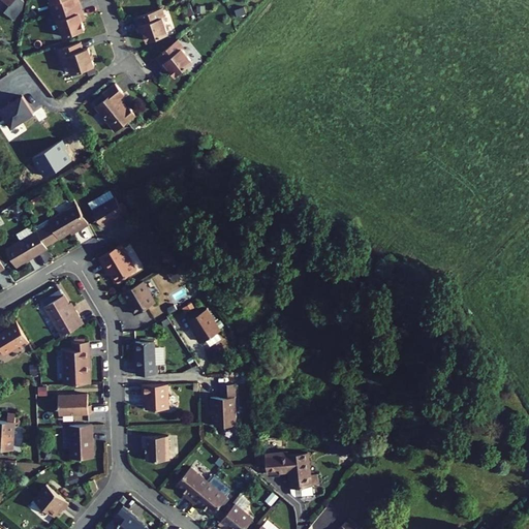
[(84,25),(80,10),(84,9),(81,0),(73,0),(54,5),(56,14),(58,13),(63,30),(84,25)]
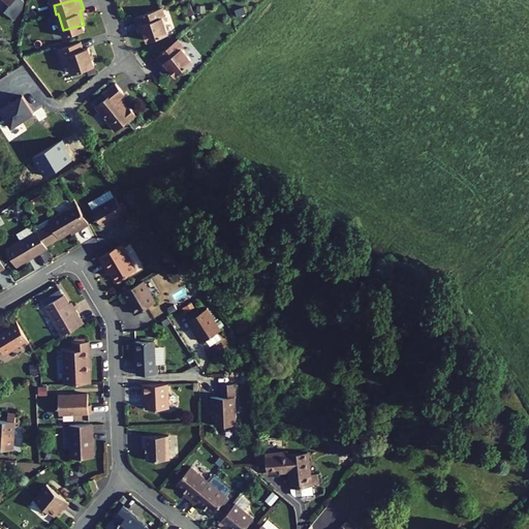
[(162,4),(137,12),(142,24),(145,23),(150,37),(170,30),(165,13),(167,12),(164,4),(162,4)]
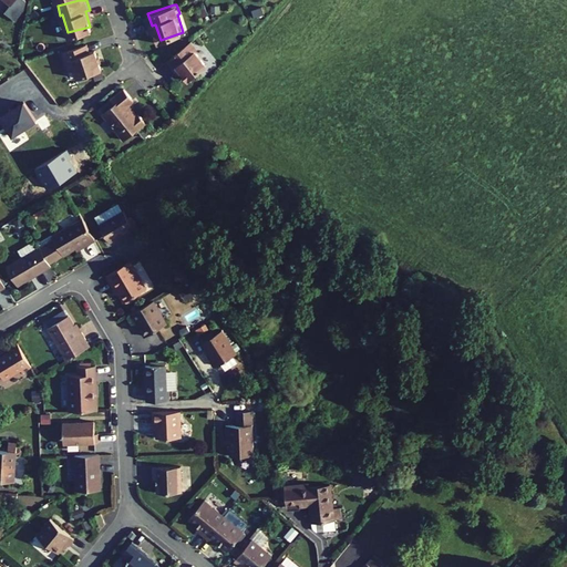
[(208,62),(197,48),(199,47),(193,39),(169,58),(177,68),(181,64),(191,78),(208,62)]
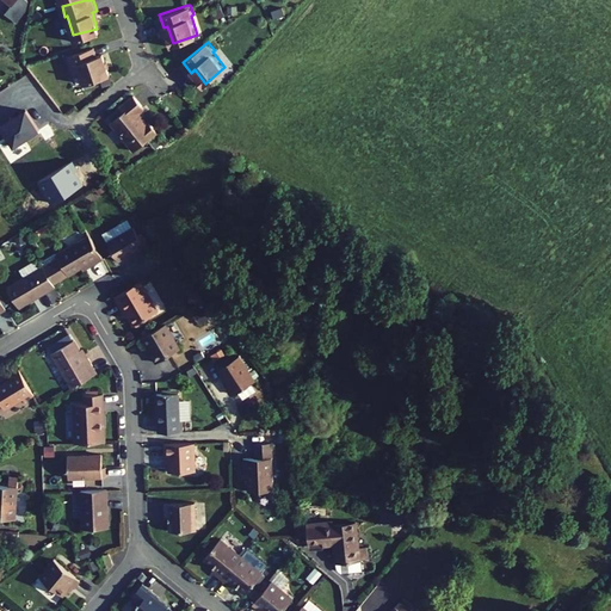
[(98,43),(73,50),(79,69),(85,67),(88,79),(113,71),(107,49),(102,51),(98,43)]
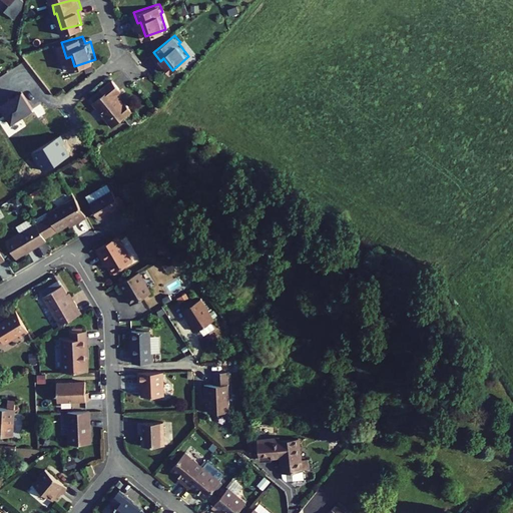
[(94,99),(114,124),(133,108),(126,99),(124,101),(117,92),(122,88),(114,77),(102,87),(105,91),(94,99)]
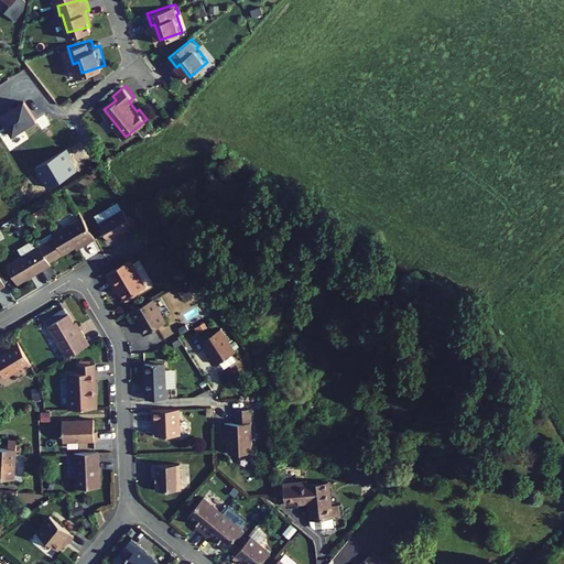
[(0,118),(11,136),(36,119),(24,100),(0,116),(0,118)]
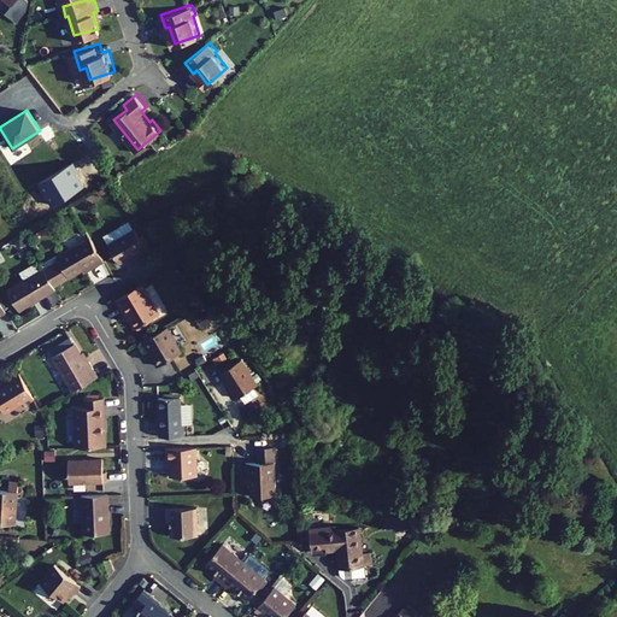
[(37,182),(51,205),(84,186),(71,163),(37,182)]
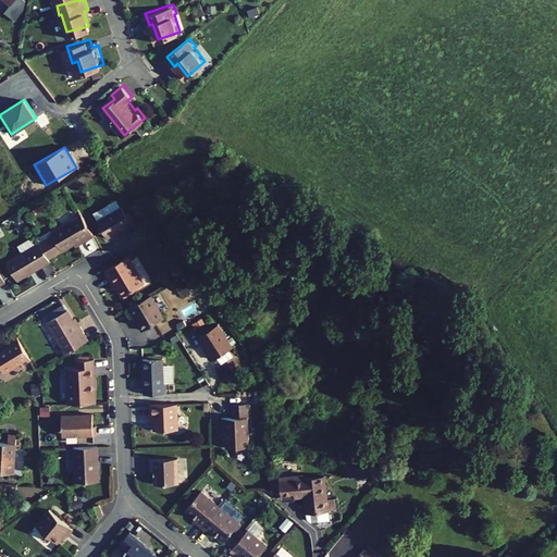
[(123,206),(119,198),(95,212),(99,219),(123,206)]
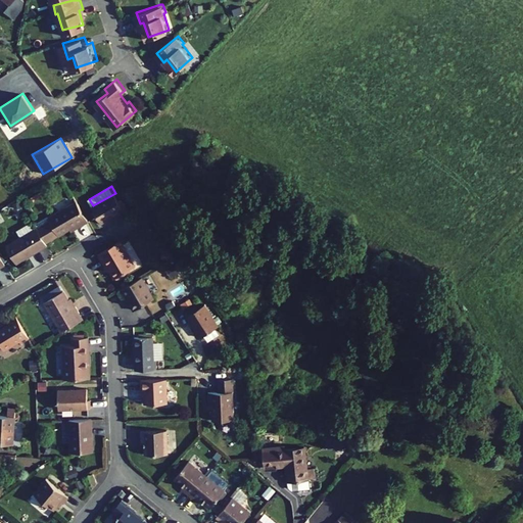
[(127,214),(115,193),(93,205),(102,223),(116,215),(119,219),(127,214)]
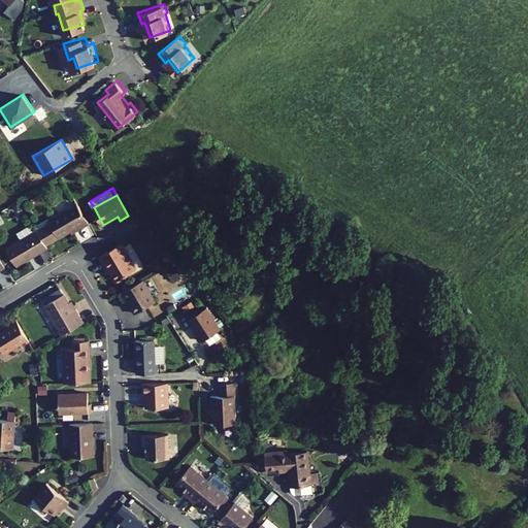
[(91,224),(79,203),(51,220),(52,223),(39,230),(47,245),(61,237),(61,238),(83,225),(85,228),(91,224)]
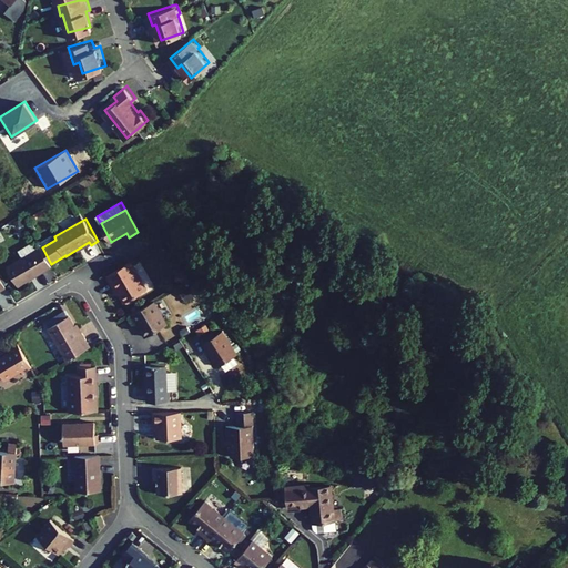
[(41,246),(8,265),(19,285),(52,265),(51,264),(42,247),(41,246)]
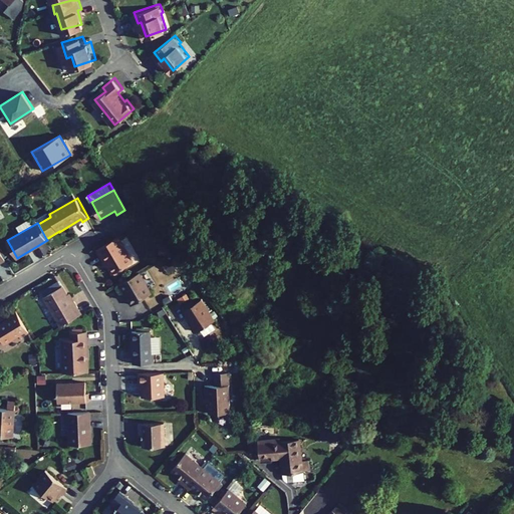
[(120,235),(98,248),(104,260),(107,259),(114,272),(135,260),(120,235)]
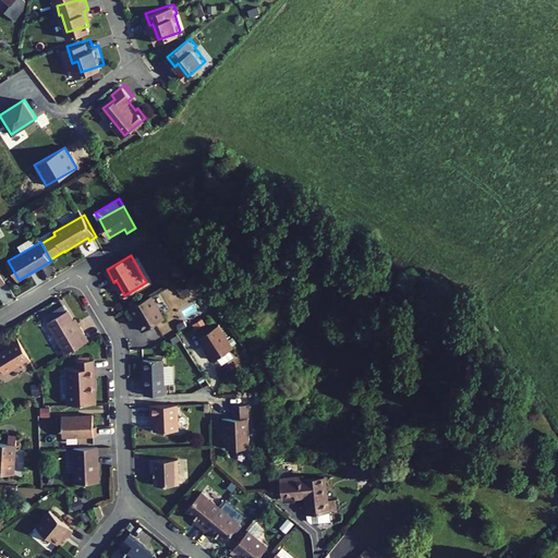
[(164,318),(150,295),(128,310),(132,317),(134,316),(143,330),(164,318)]
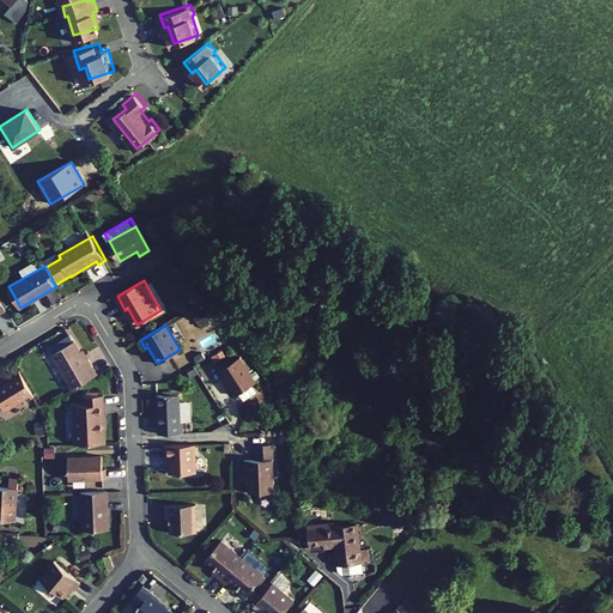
[(74,343),(53,356),(74,390),(98,376),(90,360),(86,362),(82,352),(74,343)]
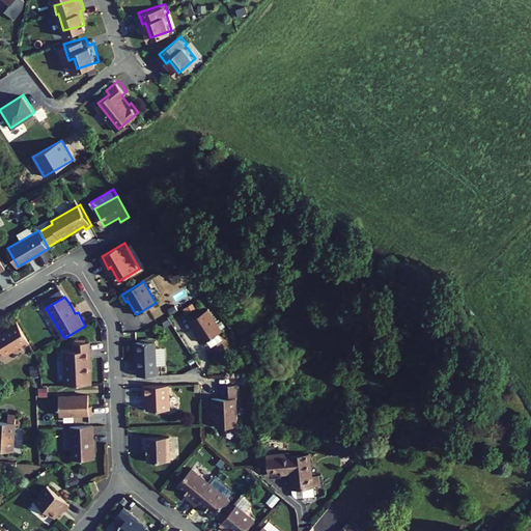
[(224,334),(210,310),(191,320),(205,345),(224,334)]
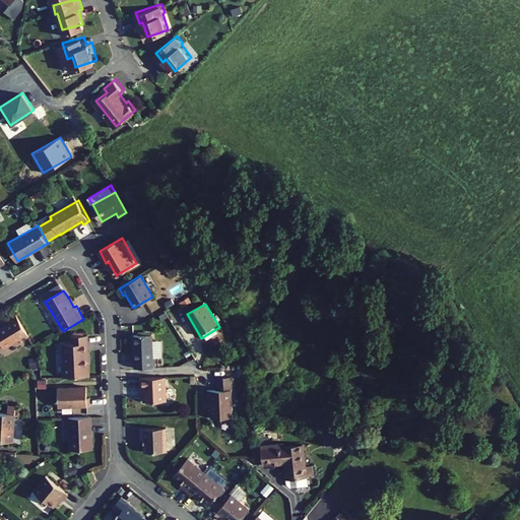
[(0,343),(3,342),(6,347),(21,339),(22,342),(30,337),(17,315),(9,319),(11,322),(0,328),(0,343)]
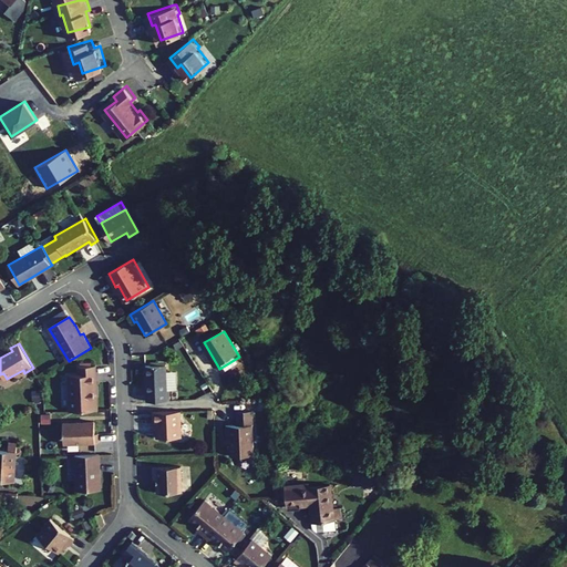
[(166,366),(145,367),(146,402),(167,401),(166,366)]
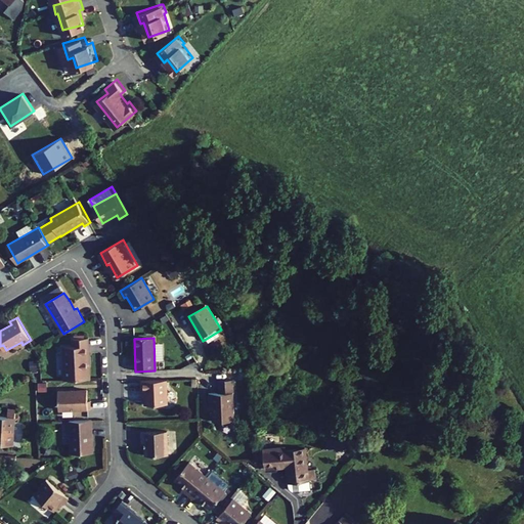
[(90,339),(75,339),(75,346),(64,347),(66,380),(91,380),(91,367),(88,367),(88,354),(90,354),(90,339)]
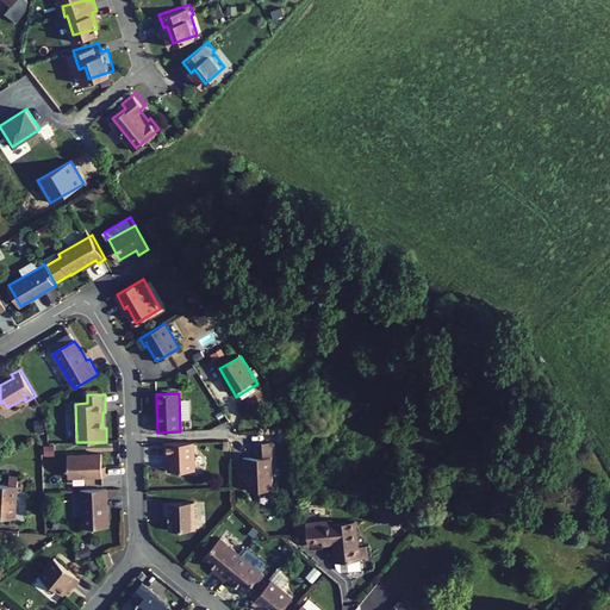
[(195,444),(165,444),(165,456),(168,456),(169,473),(197,472),(195,444)]
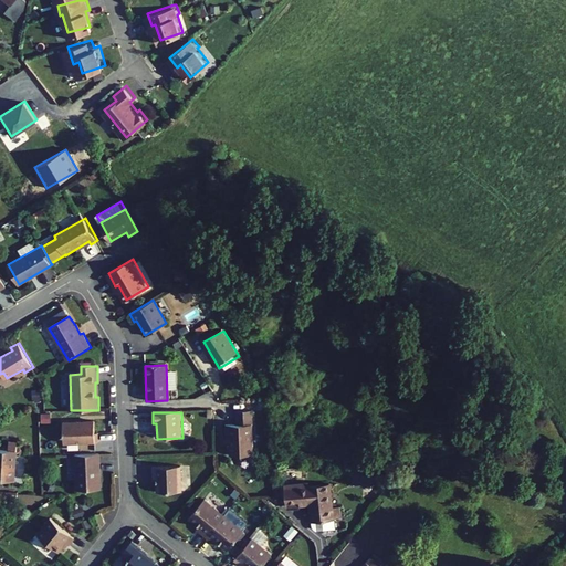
[(252,413),(237,413),(237,425),(226,426),(226,435),(233,435),(234,454),(254,453),(252,413)]
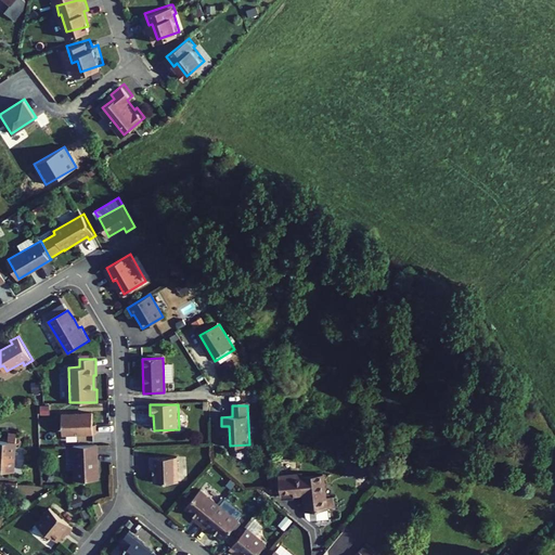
[(92,425),(92,413),(62,414),(62,435),(95,434),(95,425),(92,425)]
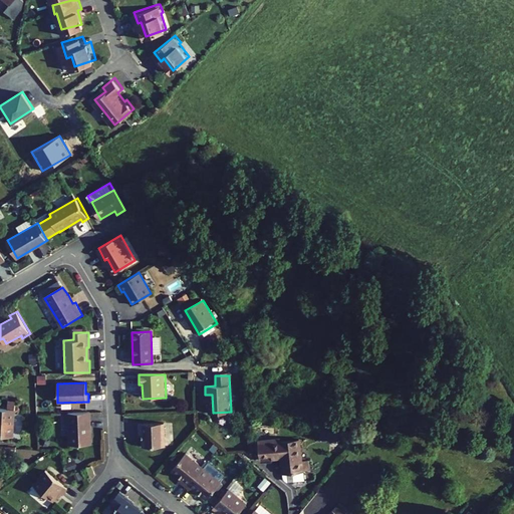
[(8,408),(0,407),(0,422),(13,423),(14,409),(8,408)]
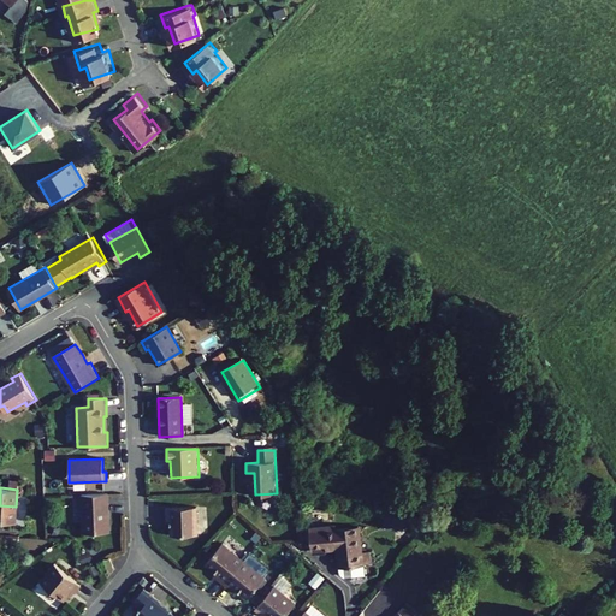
[(107,495),(80,496),(80,508),(107,508),(107,495)]
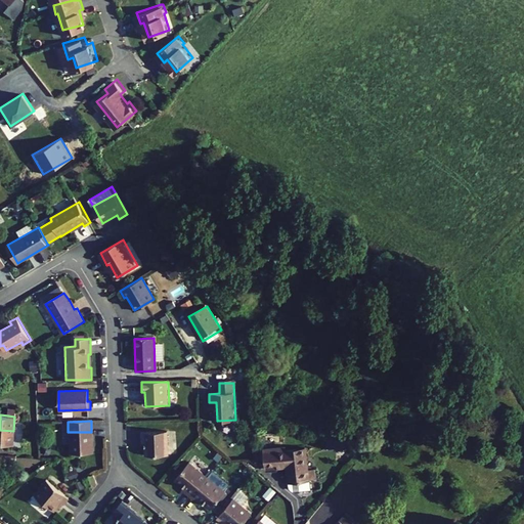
[(0,443),(12,444),(13,431),(0,430),(0,443)]
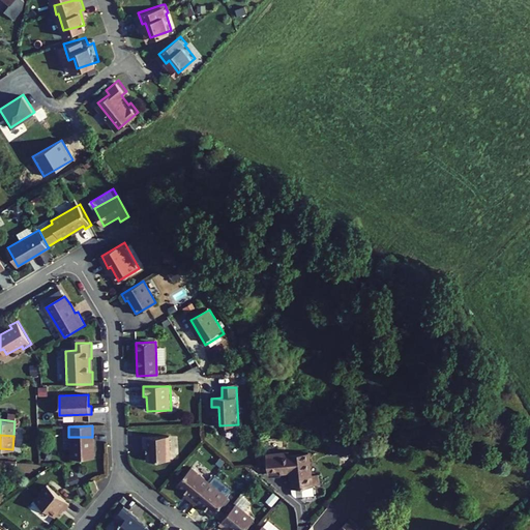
[(92,459),(92,437),(68,437),(69,460),(92,459)]
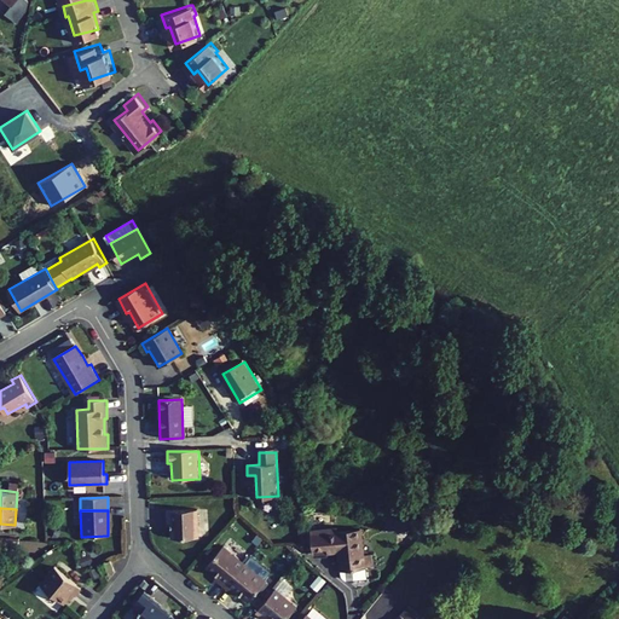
[(200,538),(198,510),(167,512),(167,521),(172,521),(172,539),(200,538)]
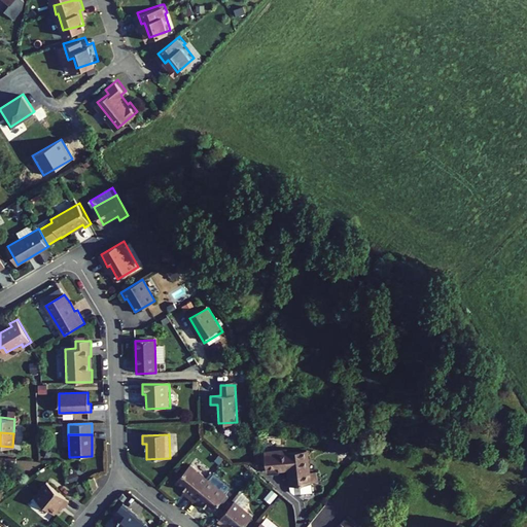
[(261,453),(264,472),(277,471),(277,468),(286,467),(286,470),(288,488),(289,488),(289,491),(290,493),(292,494),(294,495),(309,493),(308,486),(308,476),(306,452),(285,454),(285,451),(261,453)]
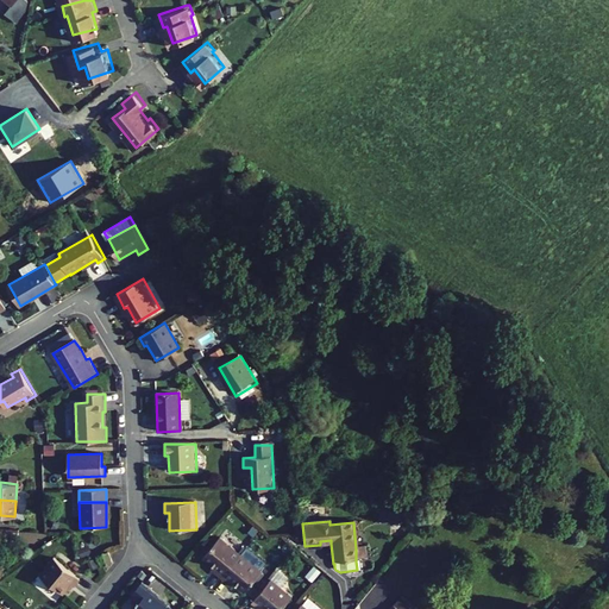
[(214,570),(221,576),(242,553),(220,535),(203,556),(218,567),(214,570)]
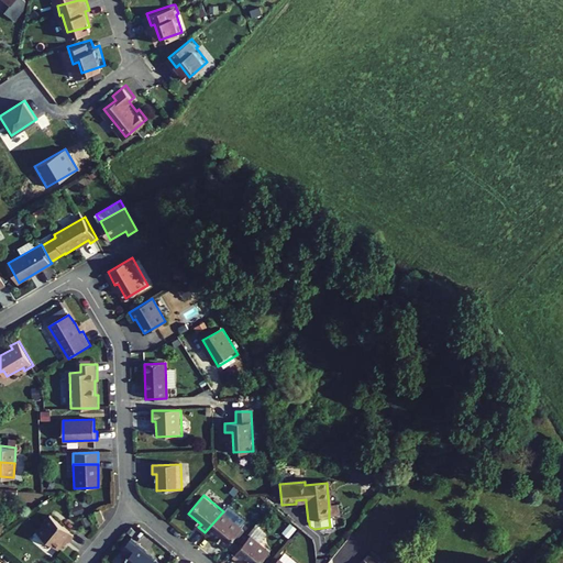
[(100,510),(90,514),(94,523),(103,520),(100,510)]
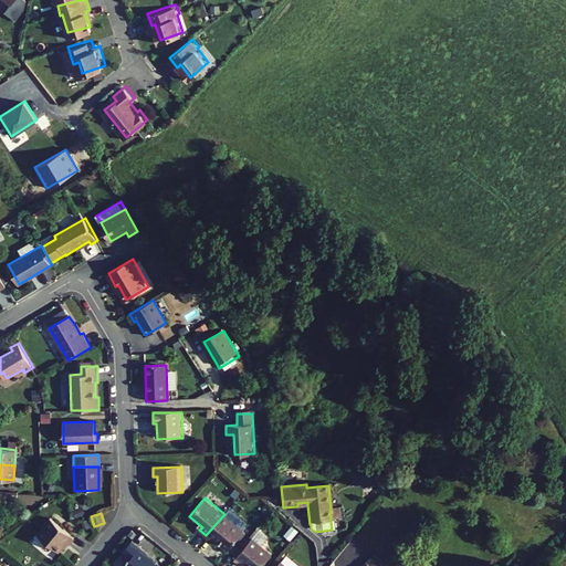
[(243,530),(224,514),(206,535),(212,541),(215,538),(228,548),(243,530)]
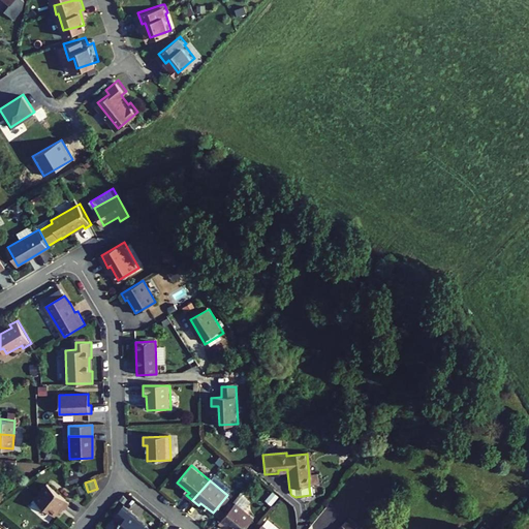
[(62,508),(66,502),(43,485),(32,500),(52,516),(59,507),(62,508)]
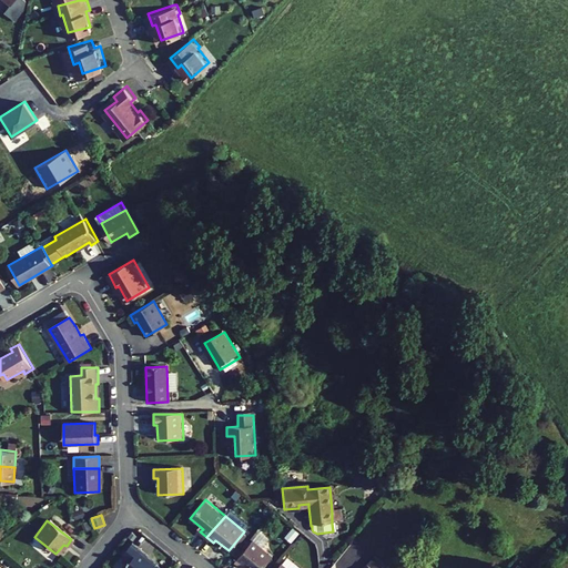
[(288,527),(283,534),(291,541),(296,534),(288,527)]
